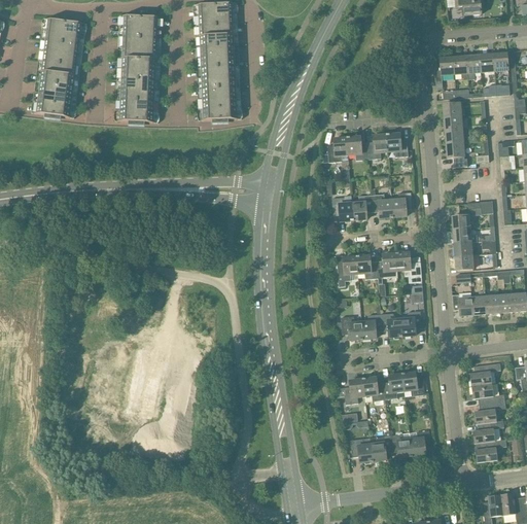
[(199,14),(215,13),(215,2),(208,3),(208,0),(203,2),(203,3),(199,3),(199,14)]
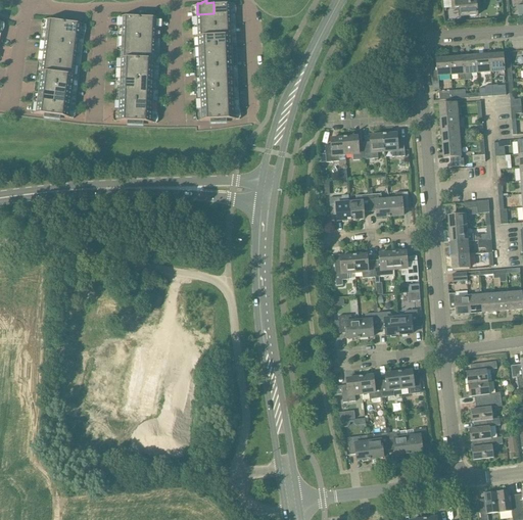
[(214,2),(214,13),(230,12),(230,2),(226,2),(225,0),(220,1),(220,2),(214,2)]
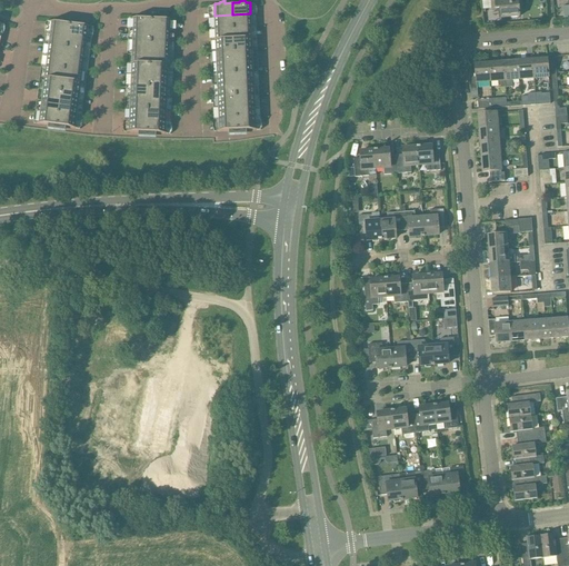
[(482,0),(483,7),(492,6),(500,5),(500,17),(520,15),(518,0),(482,0)]
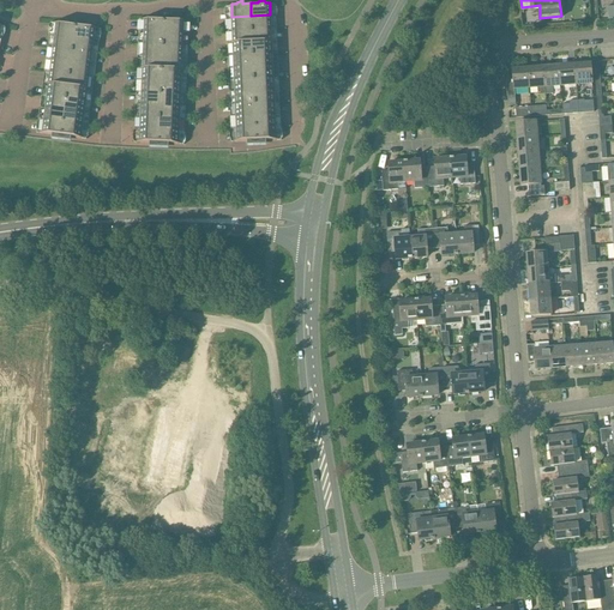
[(144,29),(163,30),(164,17),(156,17),(156,14),(150,16),(150,17),(145,17),(144,29)]
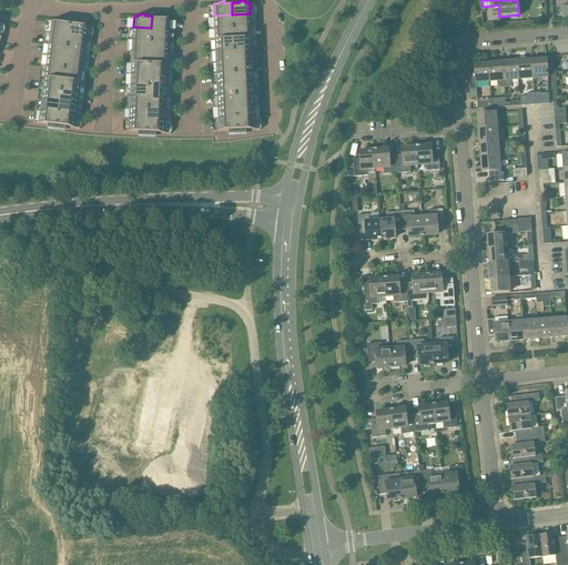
[(251,24),(250,13),(232,14),(233,26),(251,24)]
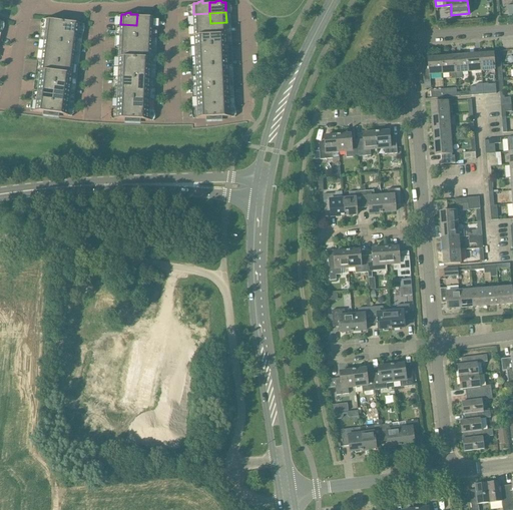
[(137,14),(136,25),(152,26),(153,15),(148,15),(149,13),(143,14),(143,15),(137,14)]
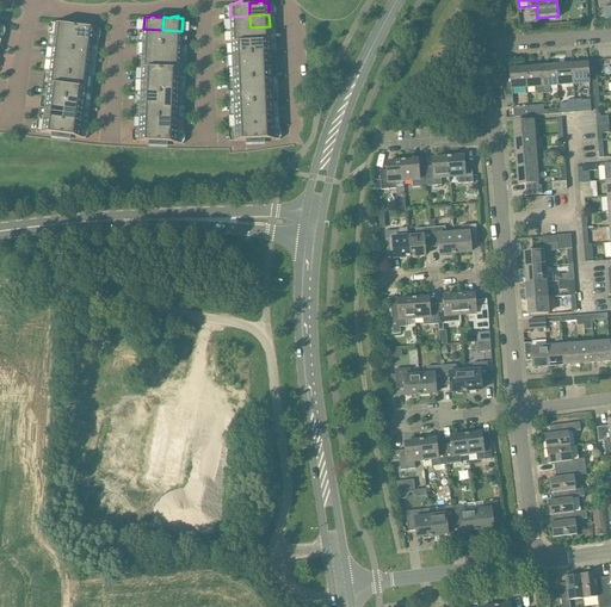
[(251,28),(250,16),(230,17),(232,29),(251,28)]
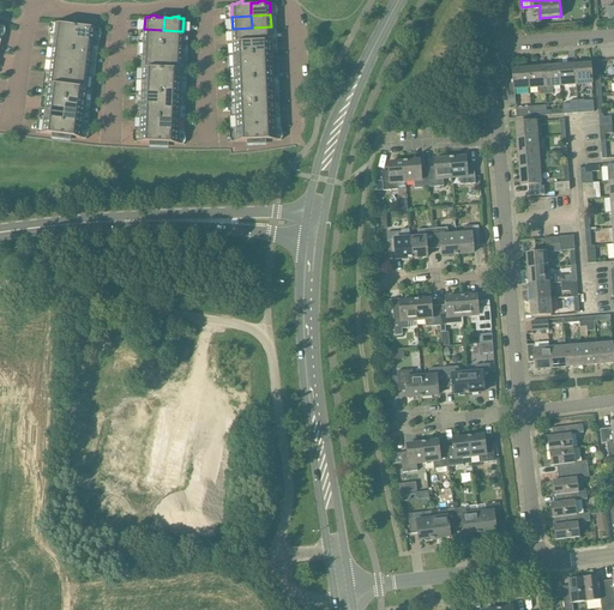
[(55,34),(74,36),(76,23),(68,22),(68,19),(62,20),(61,22),(56,20),(55,34)]
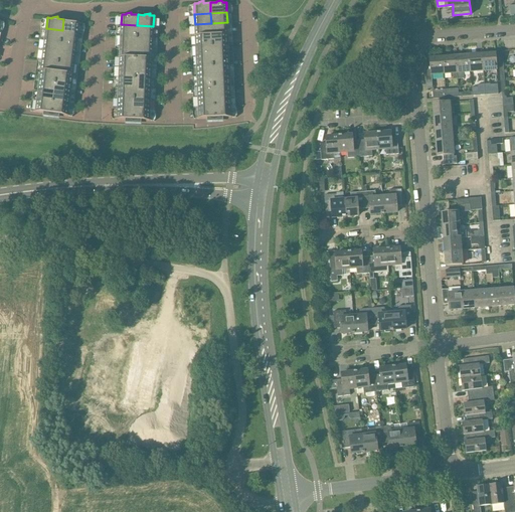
[(63,19),(62,30),(78,32),(79,21),(75,21),(75,18),(70,19),(69,20),(63,19)]
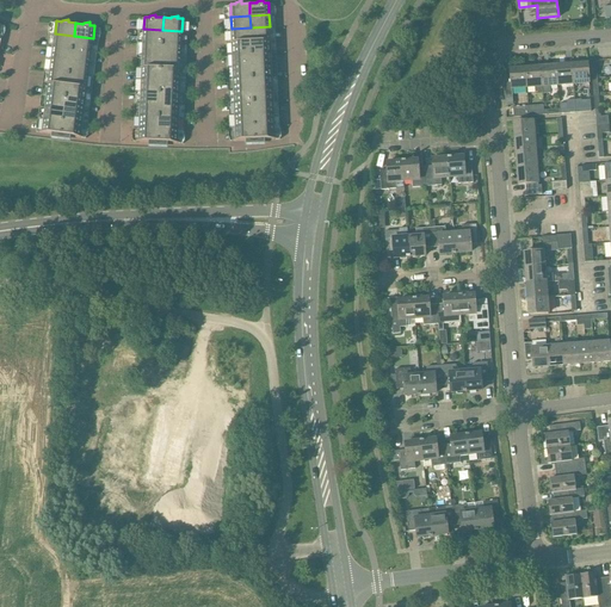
[(270,26),(251,28),(251,39),(270,39),(270,26)]
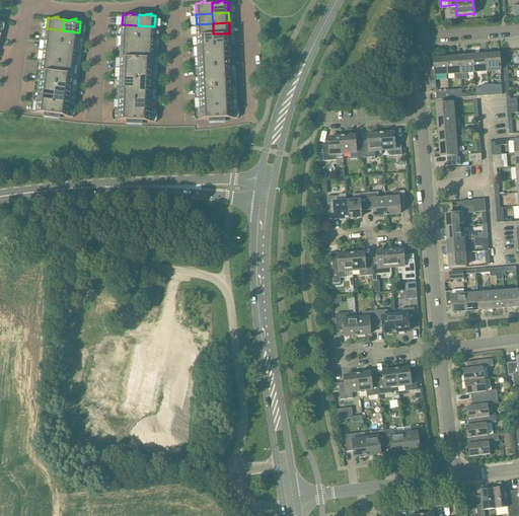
[(213,23),(197,24),(197,34),(213,33),(213,23)]
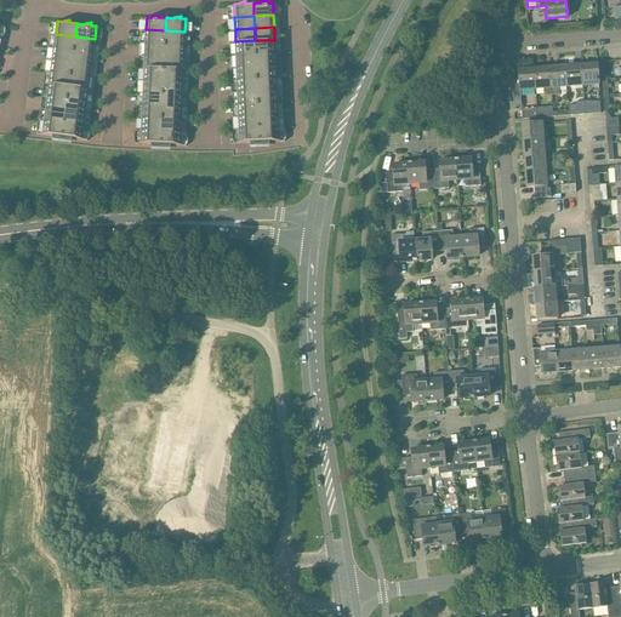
[(165,43),(165,30),(146,29),(146,43),(165,43)]
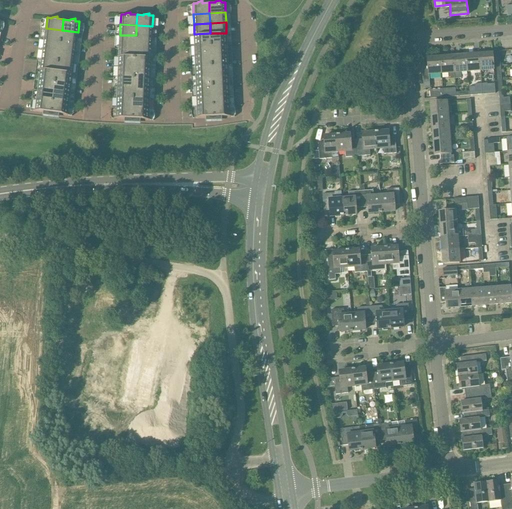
[(152,36),(152,26),(136,25),(136,35),(152,36)]
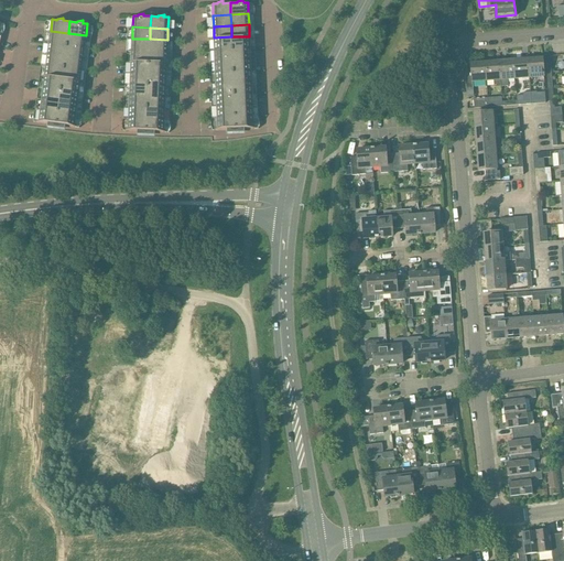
[(66,44),(68,33),(51,31),(49,42),(66,44)]
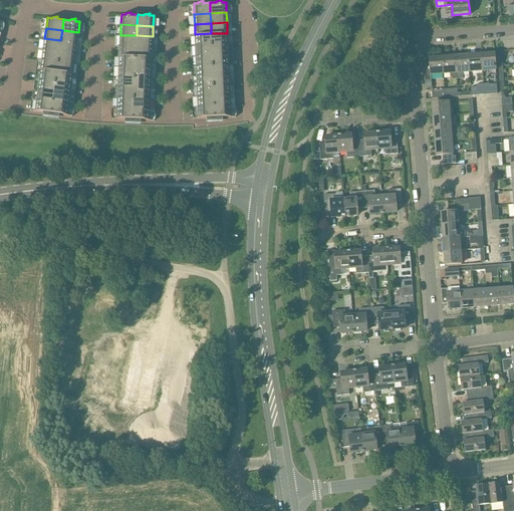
[(76,42),(78,32),(62,30),(60,40),(76,42)]
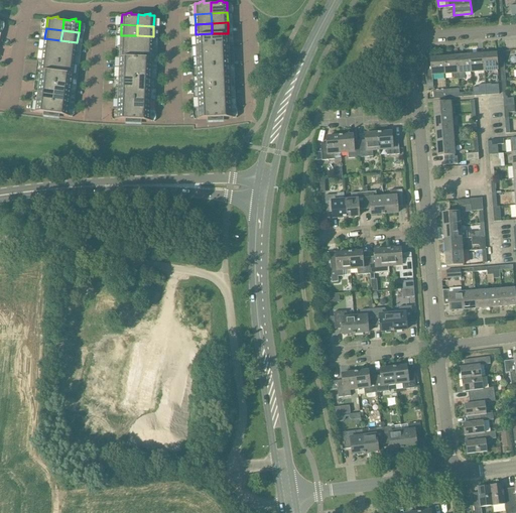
[(213,43),(212,33),(196,34),(197,44),(213,43)]
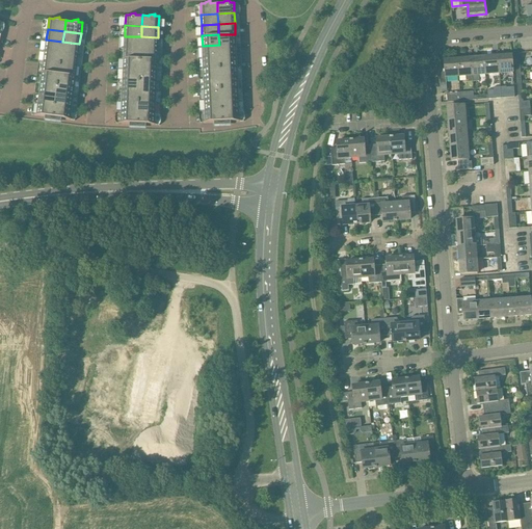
[(236,45),(235,34),(218,34),(219,45),(236,45)]
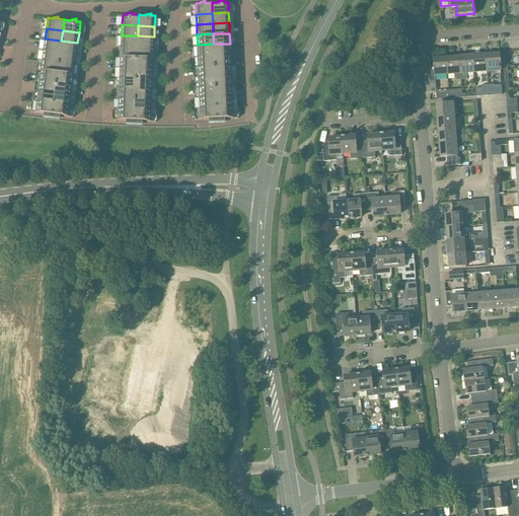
[(138,35),(122,35),(121,46),(138,46),(138,35)]
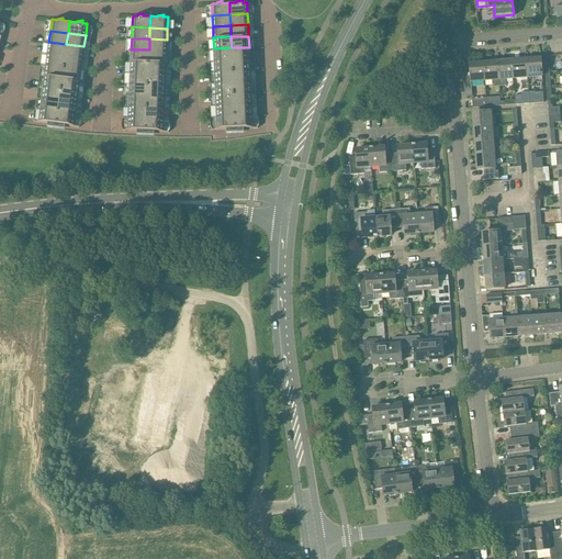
[(167,40),(149,38),(149,49),(167,51),(167,40)]
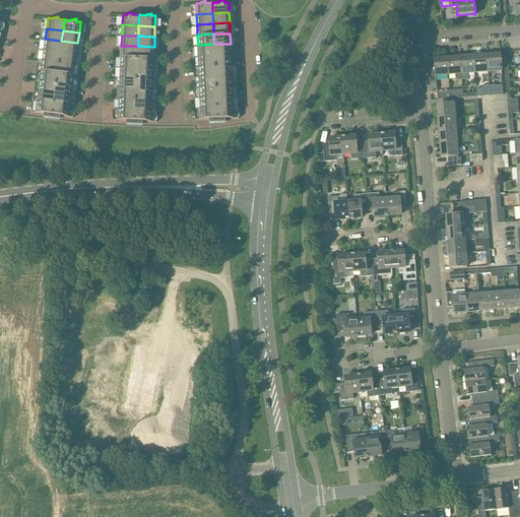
[(61,41),(45,39),(44,49),(60,51),(61,41)]
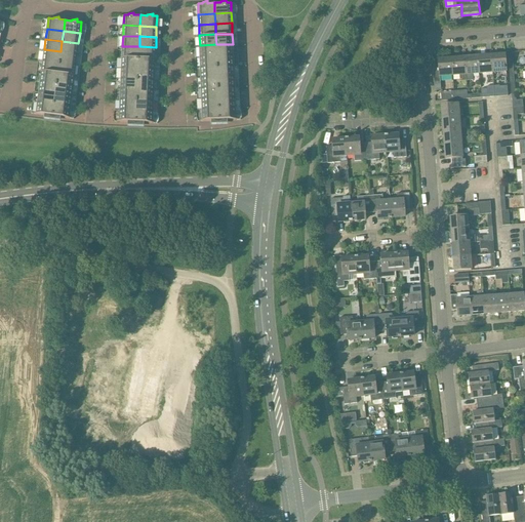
[(78,43),(62,41),(61,51),(77,53),(78,43)]
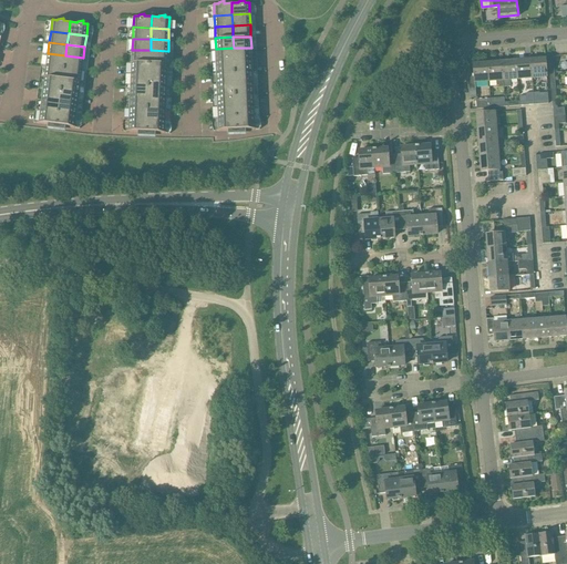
[(234,48),(216,49),(216,60),(234,60),(234,48)]
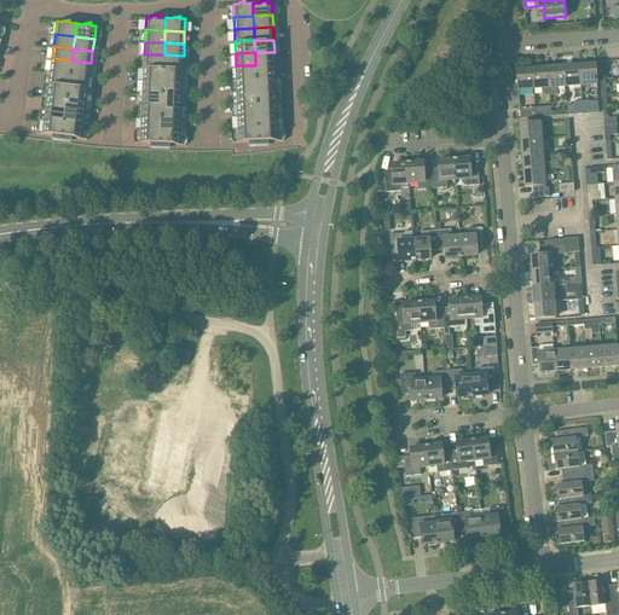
[(275,52),(255,52),(255,65),(275,64),(275,52)]
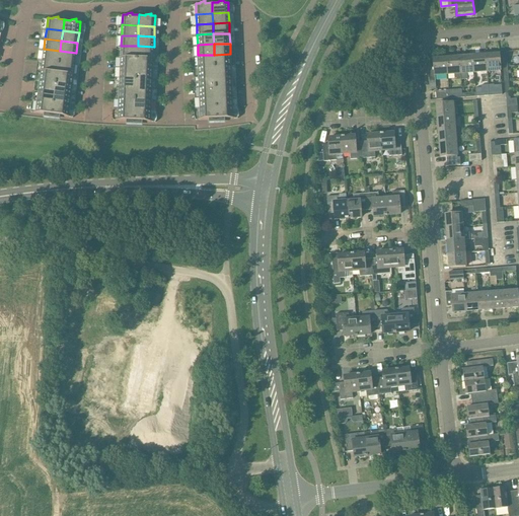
[(137,57),(138,46),(121,46),(121,56),(137,57)]
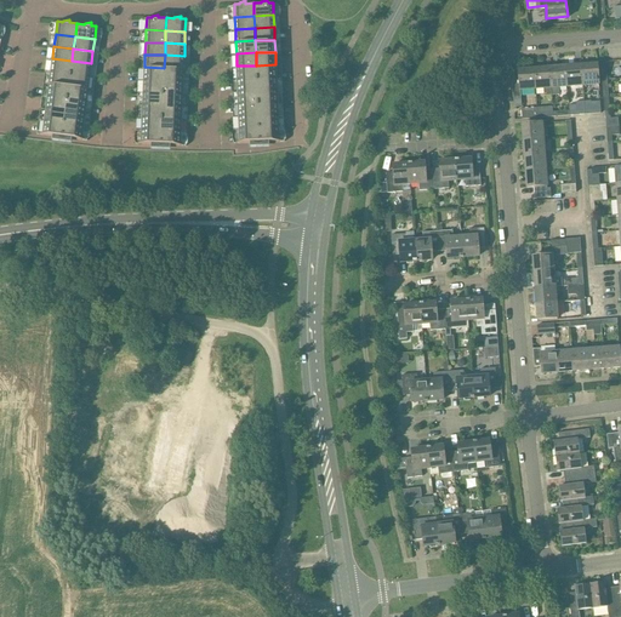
[(183,68),(184,56),(165,55),(164,68),(183,68)]
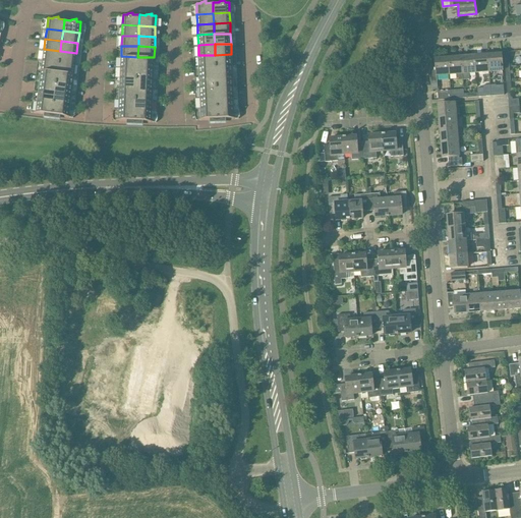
[(44,49),(43,59),(59,61),(60,51),(44,49)]
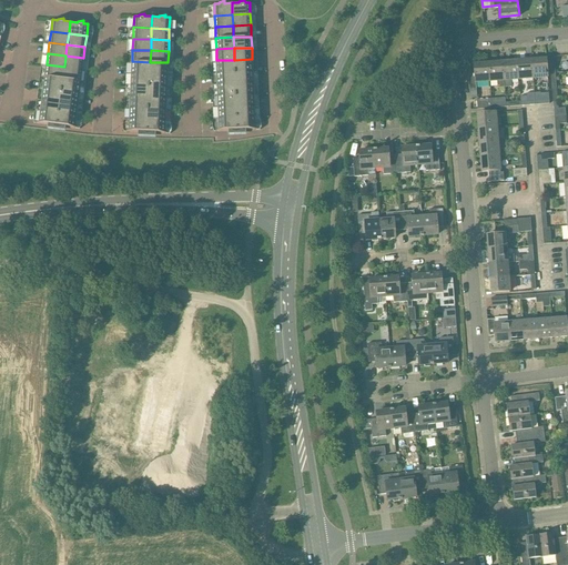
[(64,67),(82,69),(83,58),(66,56),(64,67)]
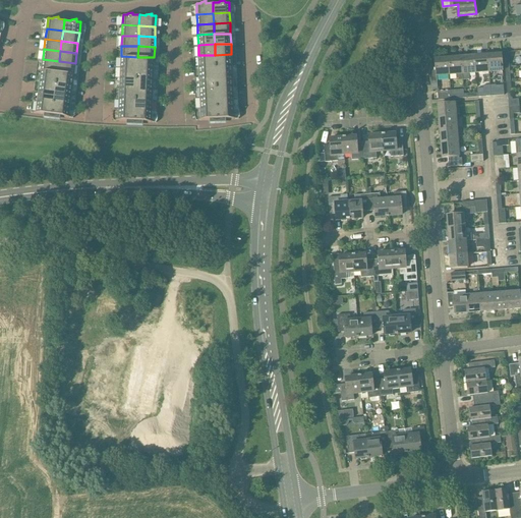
[(487,52),(475,53),(476,70),(489,69),(487,52)]
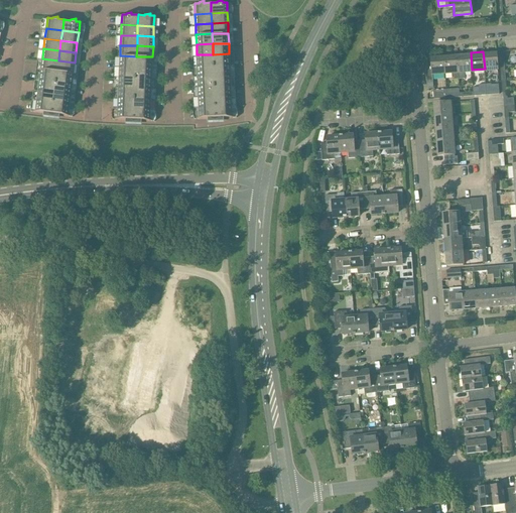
[(483,51),(485,69),(498,68),(497,51),(483,51)]
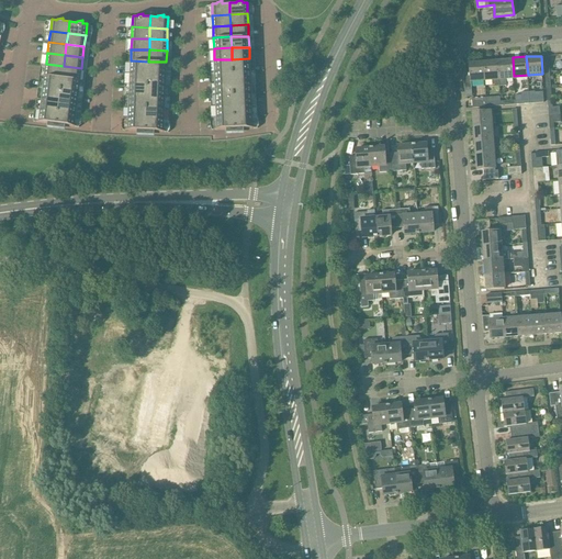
[(514,76),(513,57),(498,58),(499,77),(499,82),(506,82),(506,77),(514,76)]
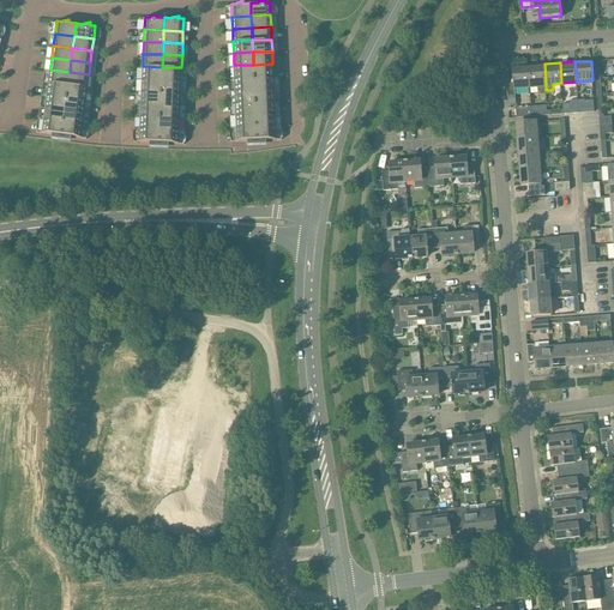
[(254,77),(274,76),(272,64),(253,65),(254,77)]
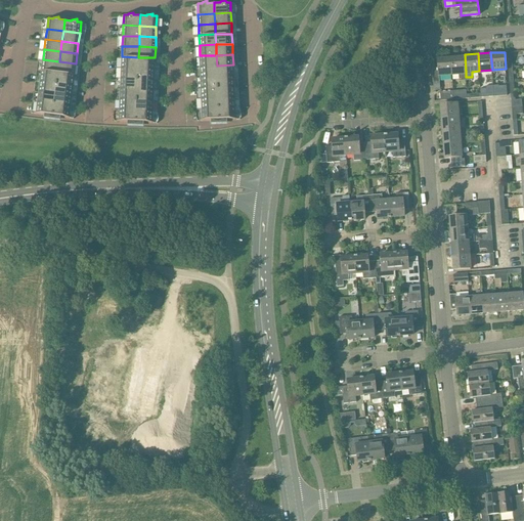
[(465,54),(451,55),(453,73),(459,72),(460,78),(466,77),(466,72),(465,54)]
